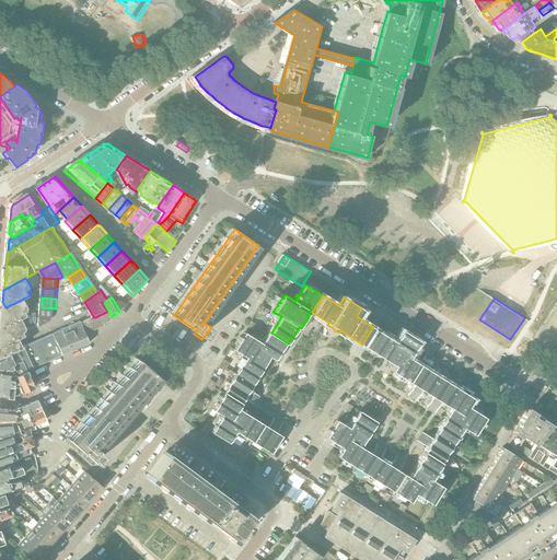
[(24,299),(6,307),(3,308),(2,308),(1,322),(3,327),(27,315),(39,308),(38,306),(33,308),(32,305),(28,307),(24,299)]
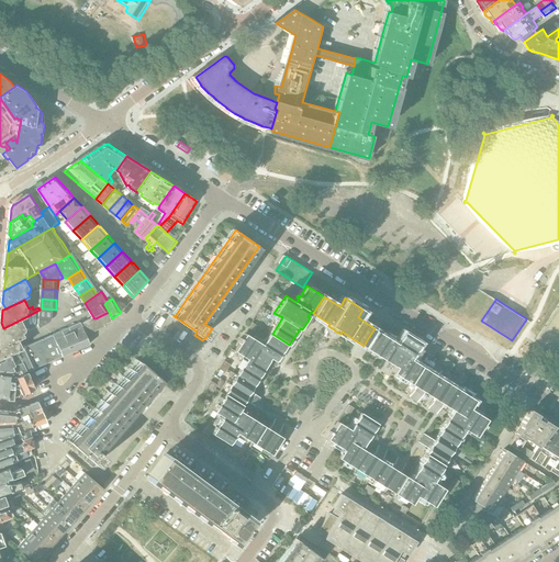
[(55,319),(56,310),(42,308),(41,318),(55,319)]
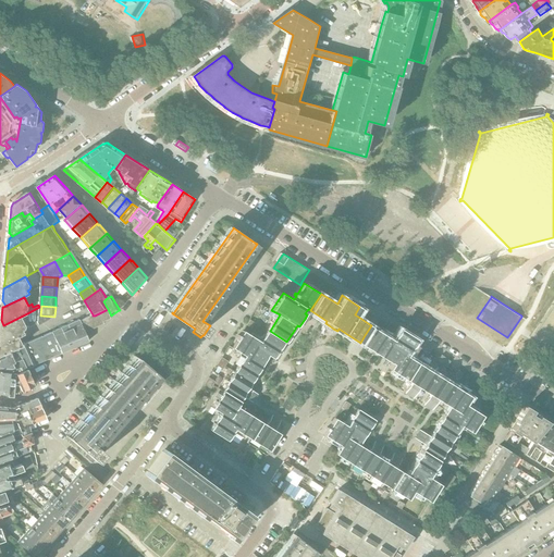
[(113,319),(111,316),(108,309),(101,312),(106,322),(113,319)]
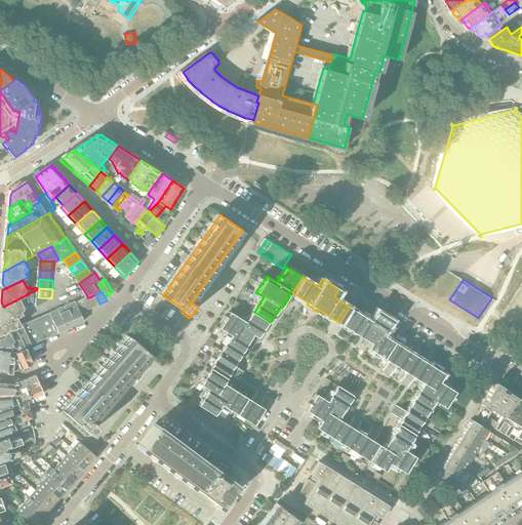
[(99,304),(95,294),(93,295),(89,297),(94,309),(101,306),(99,304)]
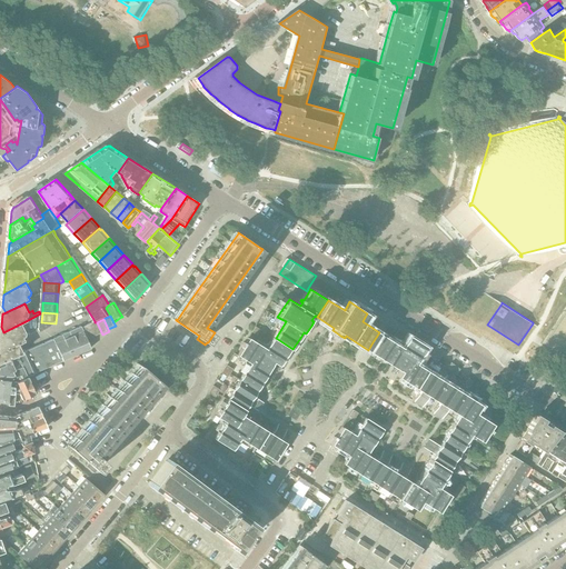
[(0,363),(25,353),(20,345),(26,341),(25,337),(26,336),(27,332),(26,330),(32,327),(28,320),(3,332),(1,333),(0,333),(0,349),(2,353),(0,353),(0,363)]
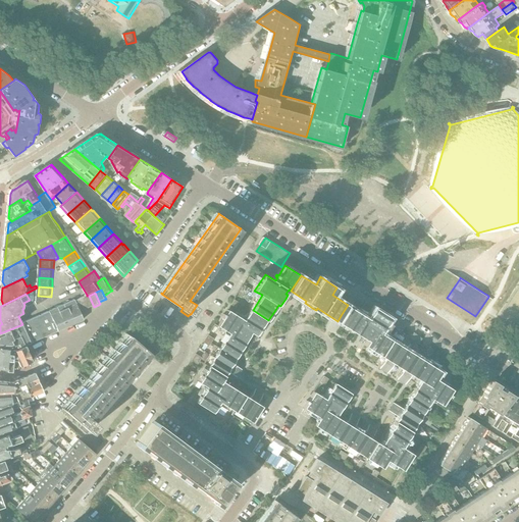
[(87,309),(94,307),(89,296),(87,296),(83,299),(87,309)]
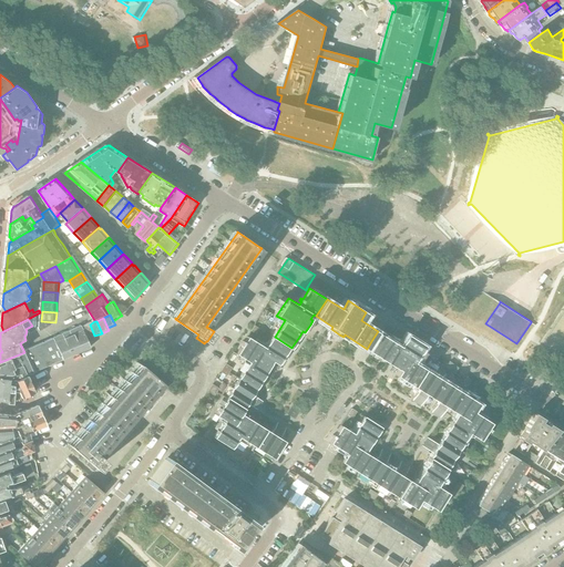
[(94,336),(90,325),(84,327),(83,326),(89,339),(94,336)]
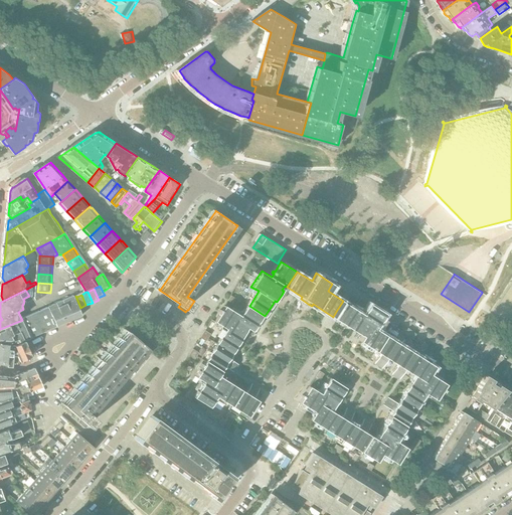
[(23,342),(26,341),(34,338),(34,337),(42,334),(84,316),(80,308),(75,296),(65,300),(58,303),(59,303),(50,306),(50,307),(22,320),(0,329),(0,341),(12,343),(22,339),(23,342)]
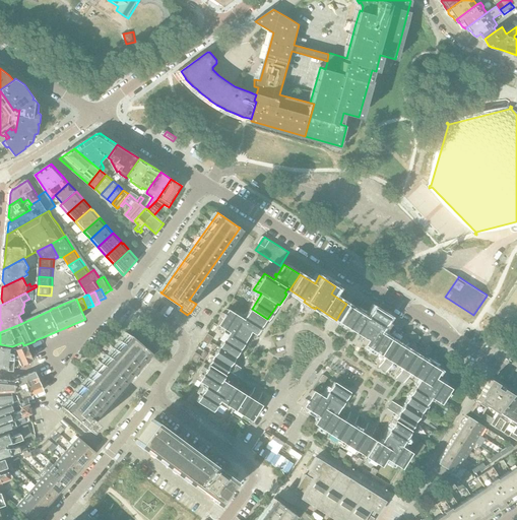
[(382,354),(391,338),(382,332),(386,325),(391,317),(367,302),(363,307),(372,313),(369,318),(353,308),(346,304),(340,313),(336,320),(343,324),(367,339),(368,338),(369,340),(366,345),(382,354)]
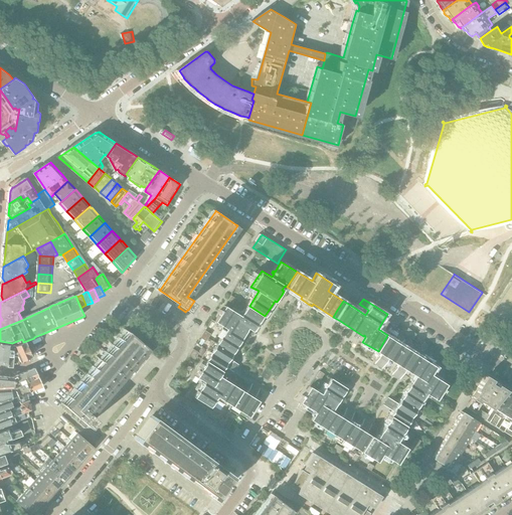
[(256,332),(265,316),(249,306),(243,316),(227,306),(224,311),(223,310),(221,312),(223,313),(217,322),(228,329),(219,343),(234,353),(249,331),(248,330),(250,329),(256,332)]
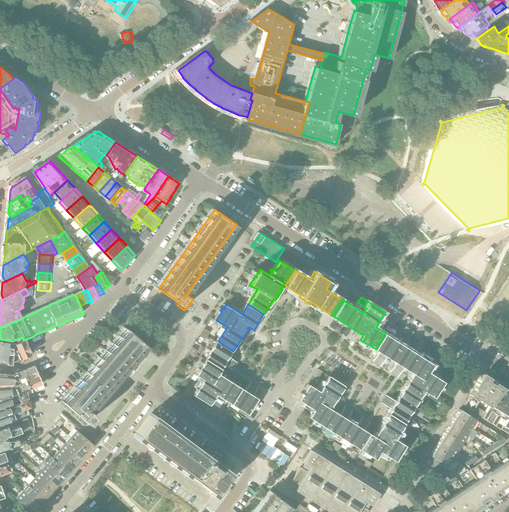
[(91,411),(122,375),(147,346),(127,328),(126,328),(127,329),(64,401),(63,401),(82,417),(80,420),(87,426),(89,424),(90,424),(97,416),(92,412),(91,411)]
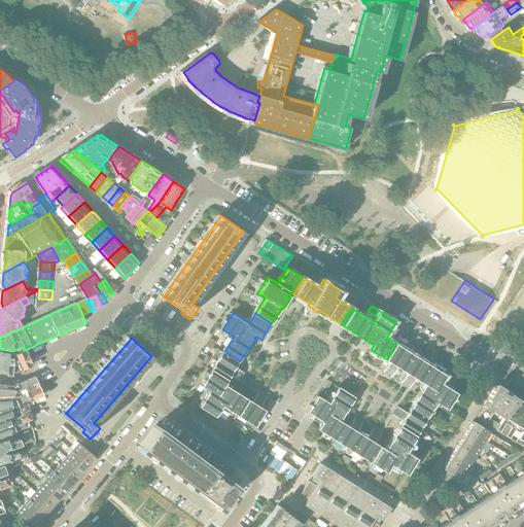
[(399,367),(405,371),(417,350),(399,339),(396,343),(387,359),(392,362),(386,373),(393,378),(399,367)]
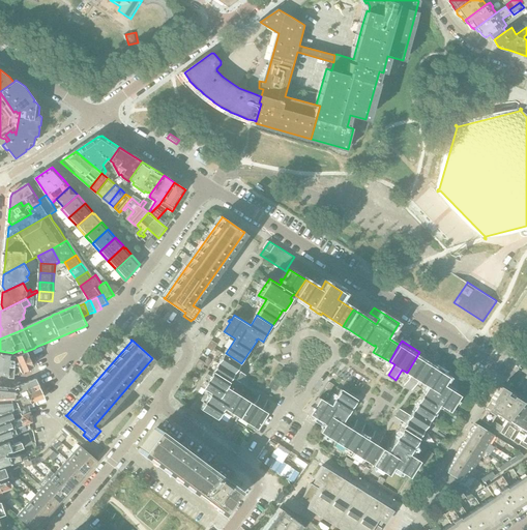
[(12,353),(0,351),(0,375),(10,376),(13,376),(31,369),(34,367),(38,361),(34,353),(28,353),(27,351),(24,352),(23,349),(12,353)]
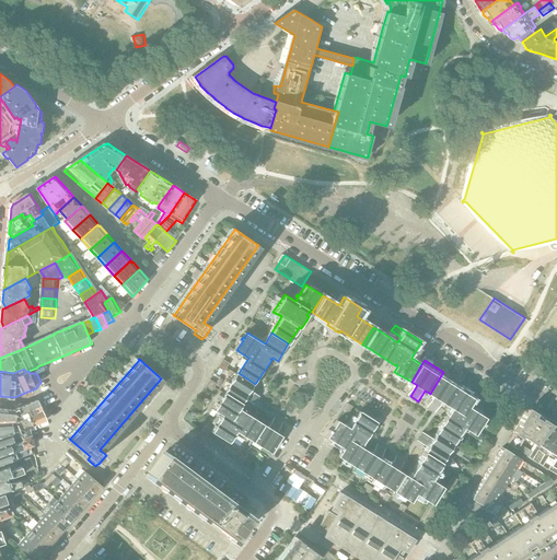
[(252,391),(255,384),(239,373),(233,371),(221,391),(228,395),(243,405),(246,398),(257,405),(262,397),(252,391)]
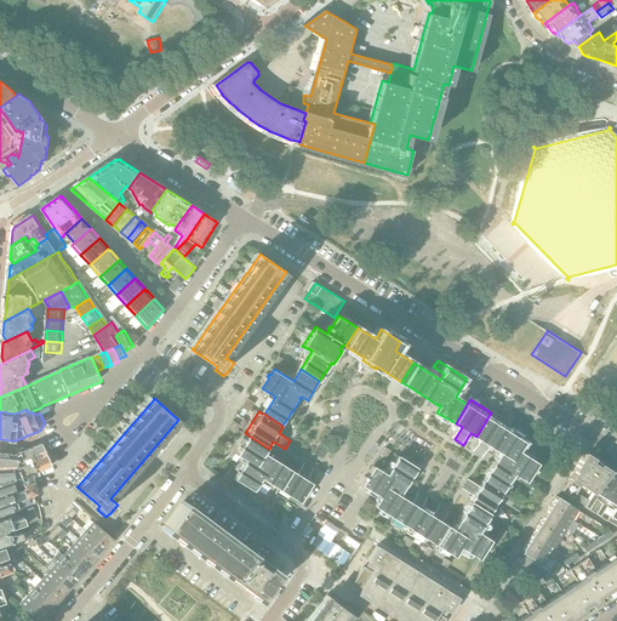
[(498,450),(510,432),(513,427),(491,412),(476,437),(483,440),(475,453),(485,459),(491,446),(498,450)]
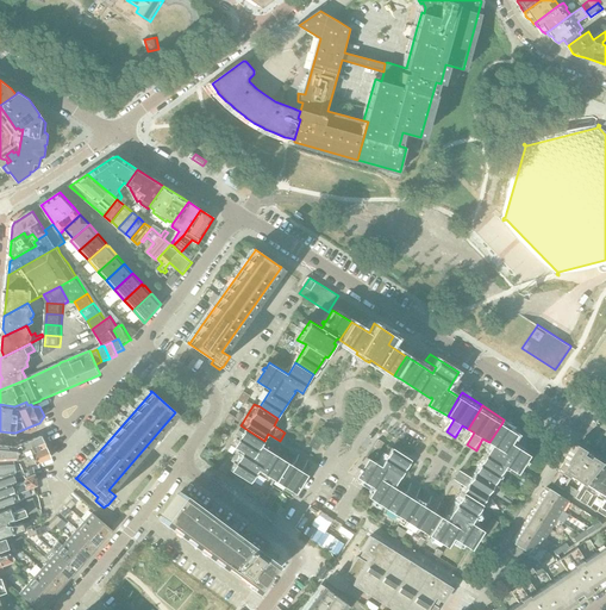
[(488,454),(478,472),(497,484),(507,467),(519,474),(526,464),(528,465),(530,462),(528,461),(531,456),(513,444),(519,435),(516,434),(501,424),(489,442),(494,446),(488,454)]
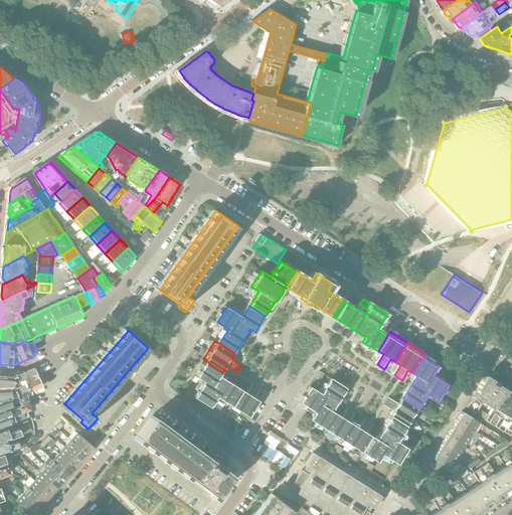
[(220,376),(223,372),(209,363),(199,378),(207,383),(197,398),(213,408),(220,397),(233,405),(243,390),(220,376)]
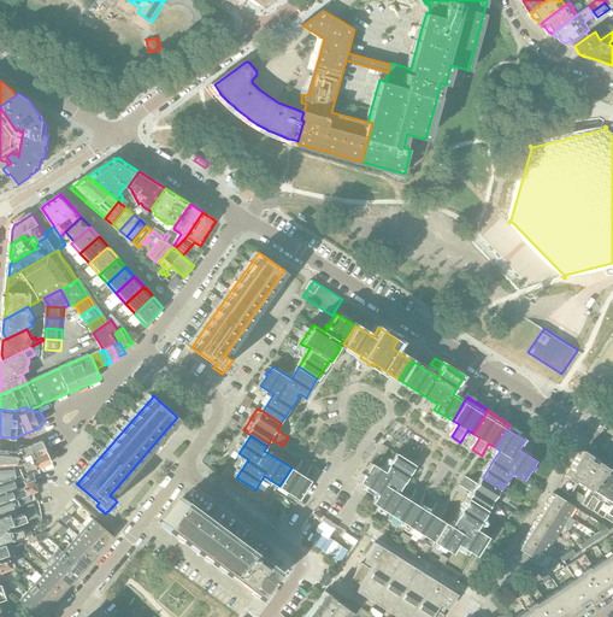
[(0,466),(19,465),(48,453),(43,441),(18,453),(0,451),(0,466)]
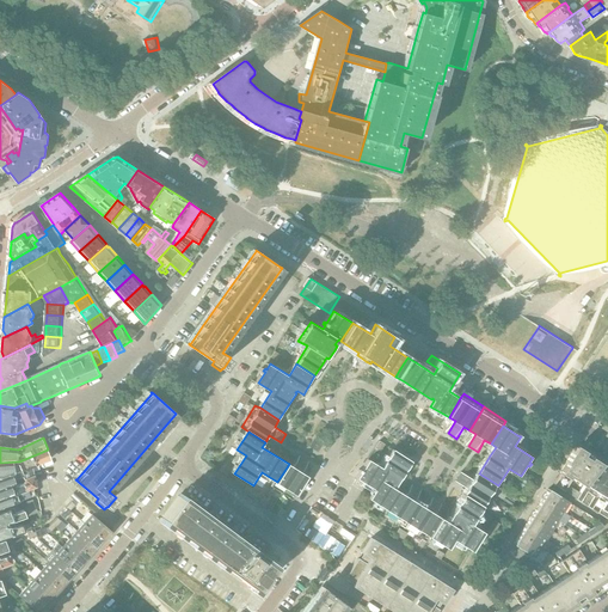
[(384,452),(388,445),(382,441),(379,448),(384,452)]
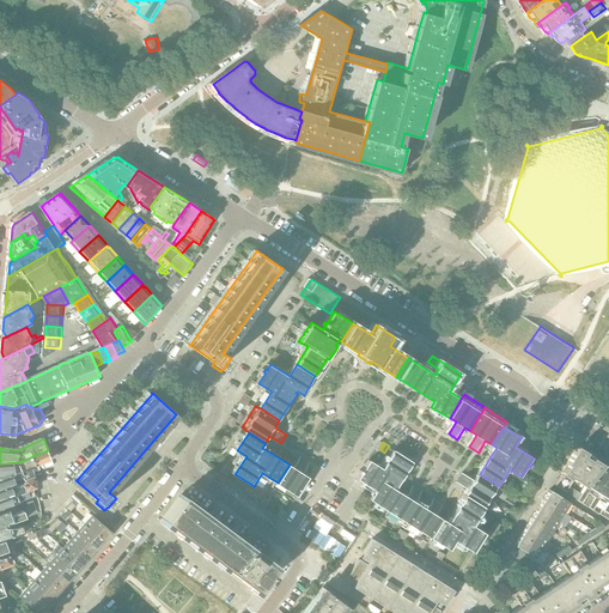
[(577,479),(590,487),(607,466),(596,459),(594,461),(588,456),(589,454),(580,448),(570,465),(571,466),(567,472),(558,486),(568,492),(582,501),(585,495),(572,486),(577,479)]
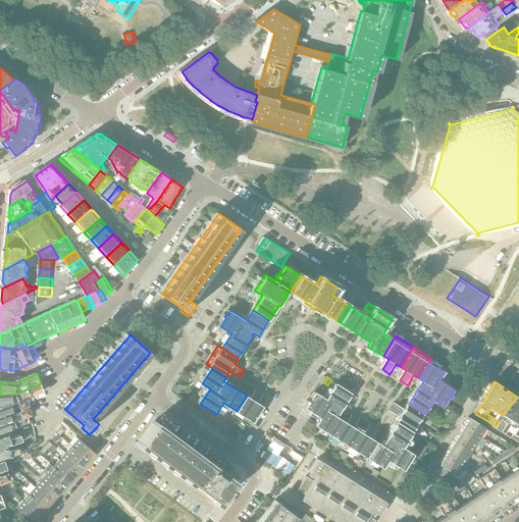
[(0,409),(30,399),(45,393),(41,383),(16,394),(0,395),(0,409)]
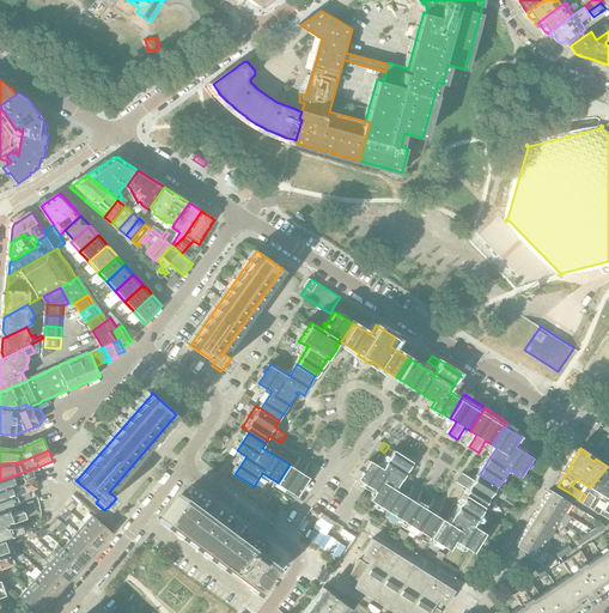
[(390,511),(402,493),(397,490),(414,462),(396,450),(384,468),(371,461),(365,472),(363,471),(361,473),(363,474),(359,479),(378,491),(372,501),(390,511)]
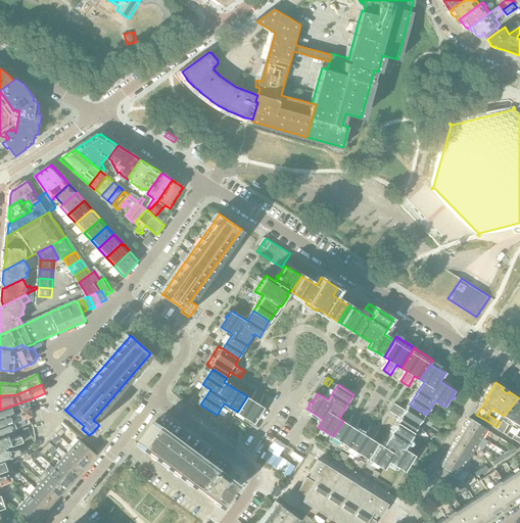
[(247,396),(237,412),(238,413),(236,417),(252,428),(266,408),(260,405),(266,394),(258,389),(252,399),(247,396)]
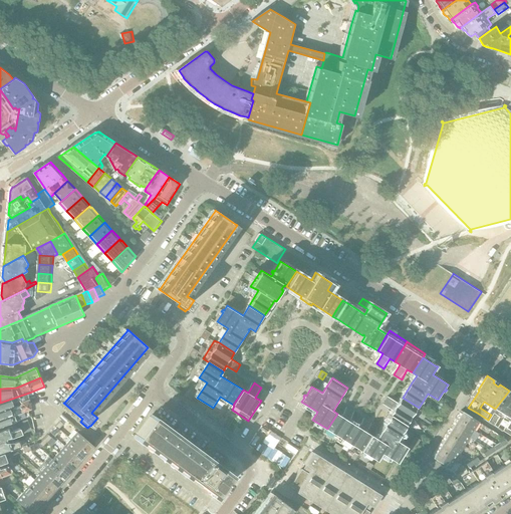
[(506,418),(510,411),(510,392),(509,391),(495,409),(491,415),(488,420),(487,420),(491,422),(496,414),(502,418),(497,426),(500,428),(506,418)]
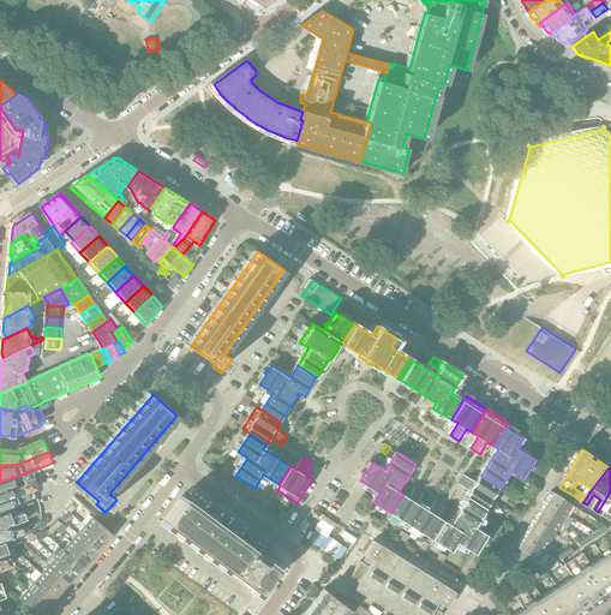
[(12,488),(17,485),(16,482),(19,481),(25,478),(27,482),(36,478),(35,470),(0,482),(0,491),(11,487),(12,488)]
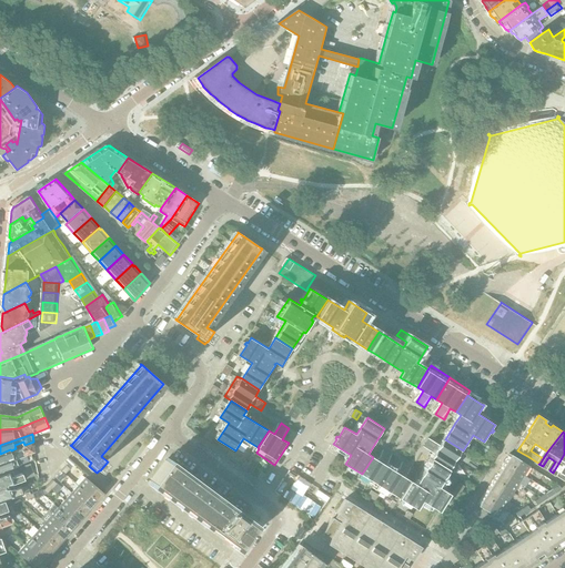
[(433,459),(450,470),(454,474),(467,454),(463,450),(445,439),(442,445),(431,438),(429,442),(425,447),(436,454),(433,459)]
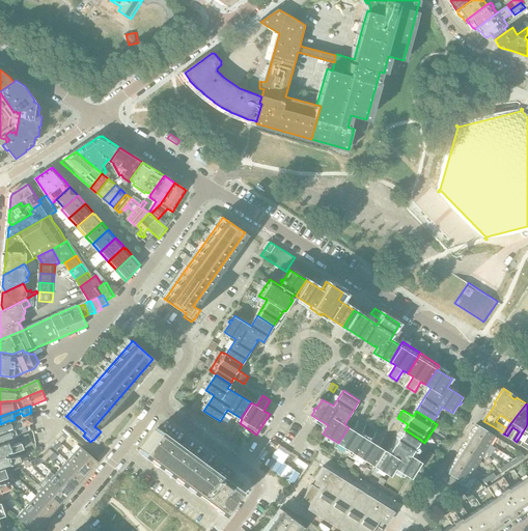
[(0,434),(15,428),(15,429),(33,422),(31,413),(23,416),(22,420),(16,422),(15,425),(12,425),(10,421),(9,420),(0,424),(0,434)]
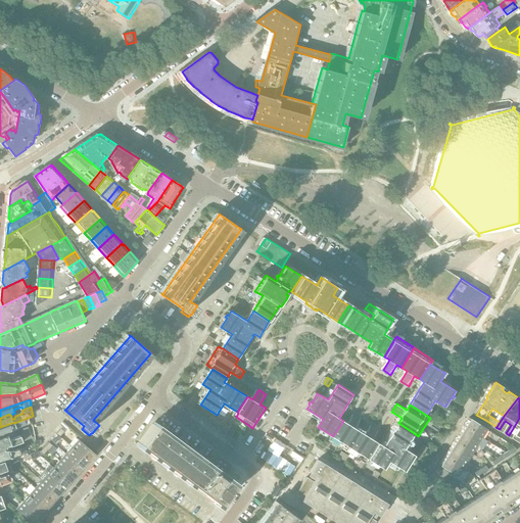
[(450,417),(454,411),(448,408),(445,414),(450,417)]
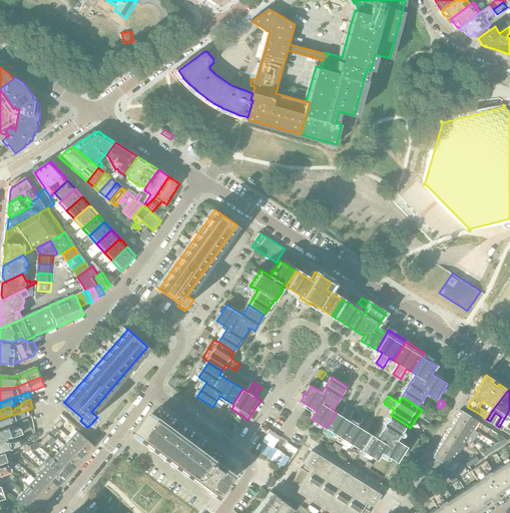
[(328,434),(342,443),(355,424),(350,421),(356,411),(348,407),(342,416),(337,413),(327,428),(321,438),(325,440),(328,434)]
